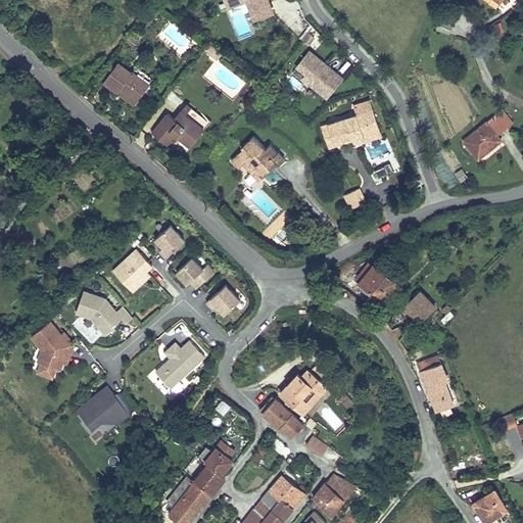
[(68,0),(57,0),(68,12),(75,6),(68,0)]
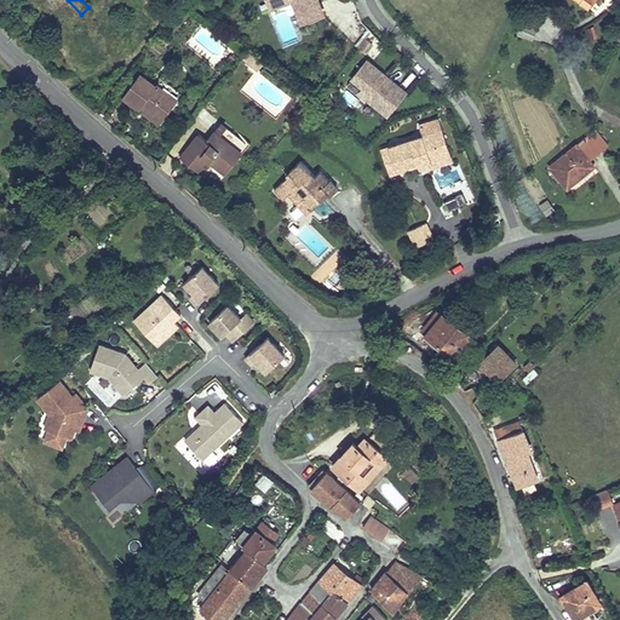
[(267,0),(271,10),(293,1),(303,24),(323,17),(316,0),(267,0)]
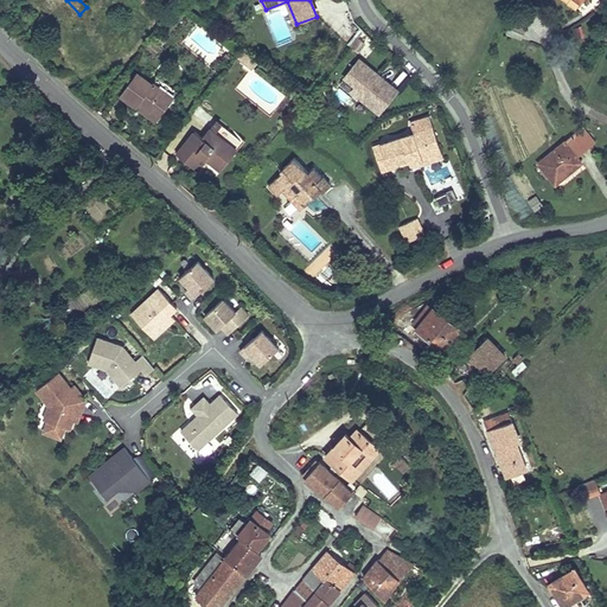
[(510,20),(505,34),(522,40),(526,25),(510,20)]
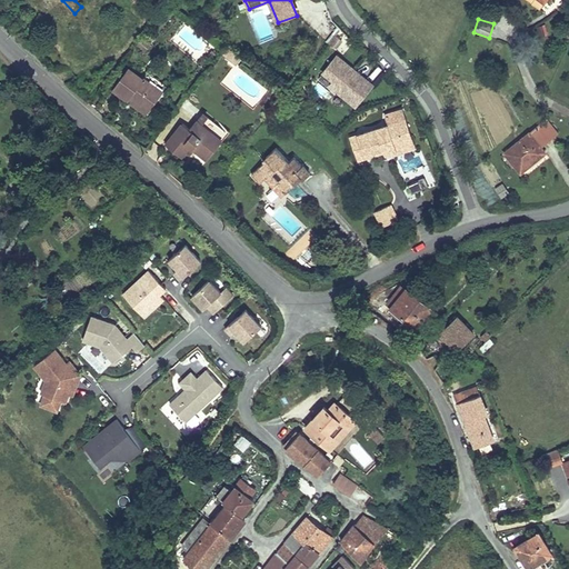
[(341,39),(335,33),(329,41),(336,47),(341,39)]
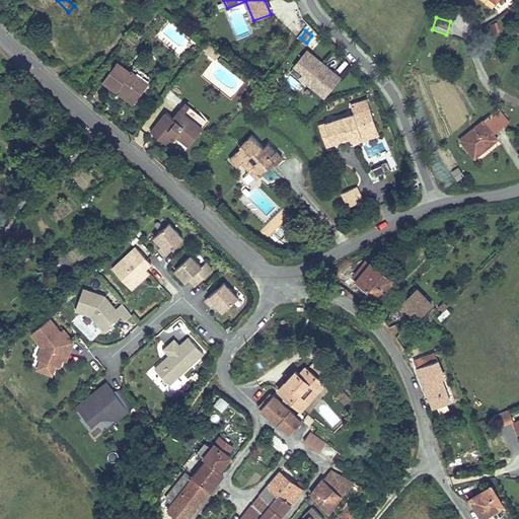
[(80,40),(74,46),(83,55),(89,49),(80,40)]
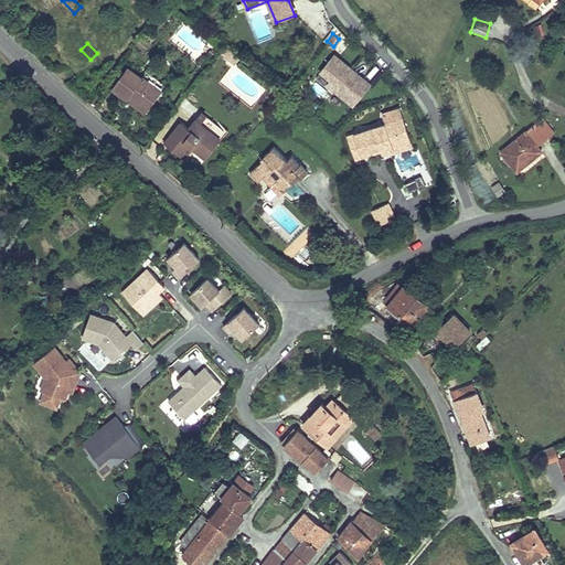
[(318,73),(329,81),(324,86),(353,108),(373,83),(334,53),(318,73)]
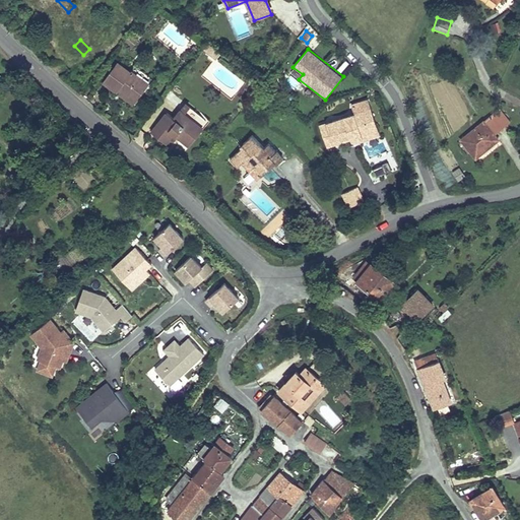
[(117,63),(104,81),(117,92),(122,86),(125,88),(124,90),(136,101),(148,84),(131,72),(130,72),(117,63)]
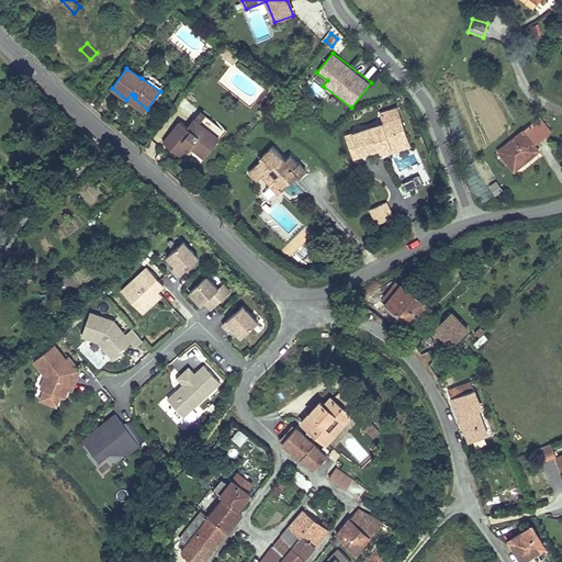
[(146,71),(142,78),(160,91),(165,86),(146,71)]
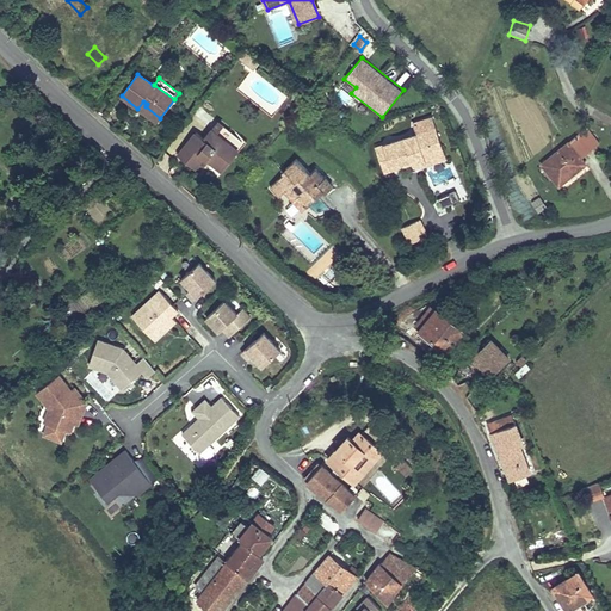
[(143,102),(137,109),(156,123),(160,118),(146,106),(147,104),(143,102)]
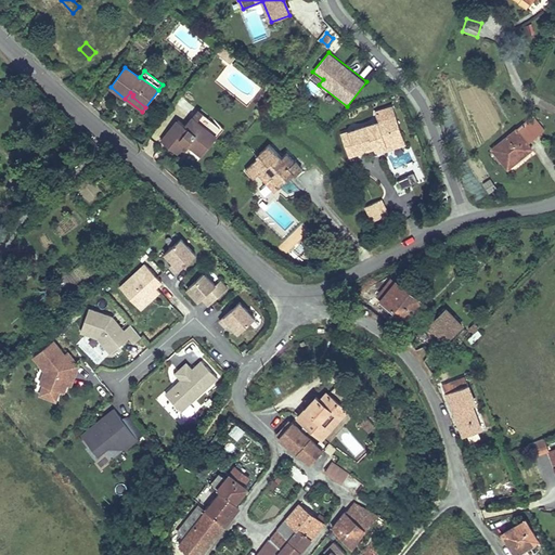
[(375,113),(377,120),(386,117),(395,114),(392,107),(375,113)]
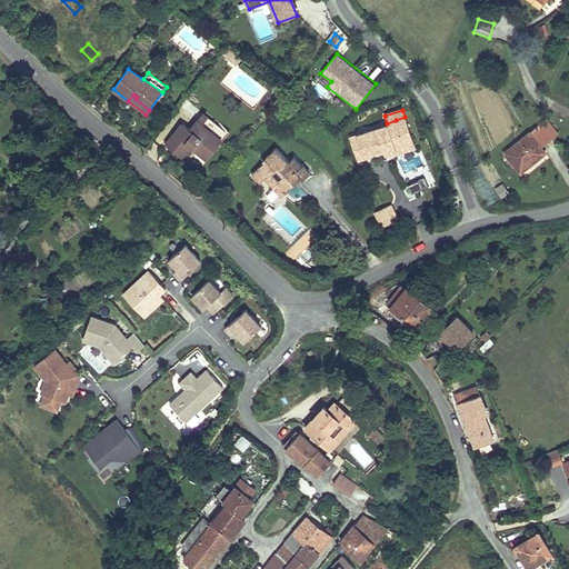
[(203,113),(197,121),(222,141),(229,133),(203,113)]
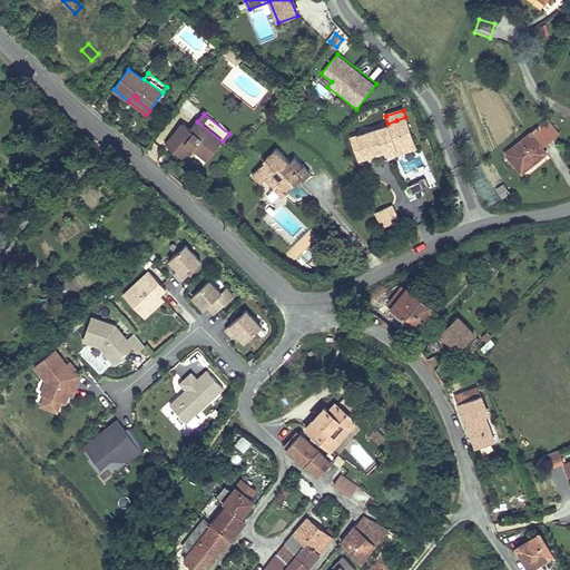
[(360,143),(353,146),(359,161),(385,153),(387,158),(416,148),(405,117),(396,120),(402,133),(404,131),(411,145),(392,153),(390,145),(364,154),(360,143)]
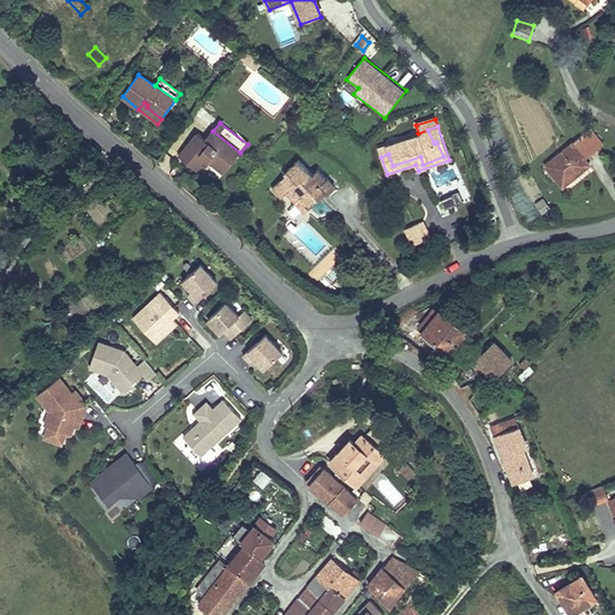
[(377,148),(381,157),(388,154),(393,166),(421,156),(423,165),(443,156),(436,142),(434,143),(428,130),(418,133),(377,148)]
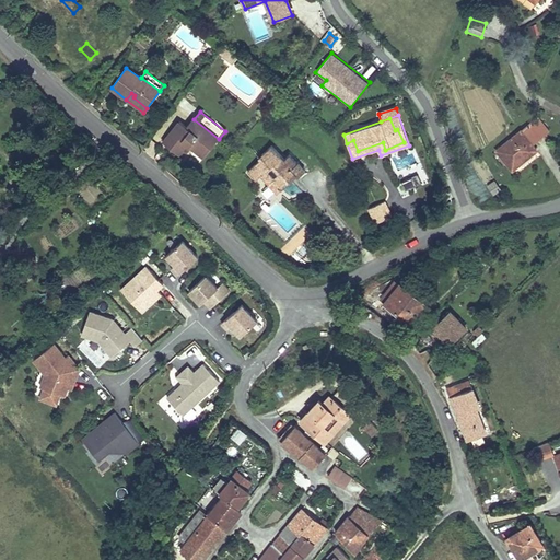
[(528,125),(539,139),(548,132),(537,118),(528,125)]
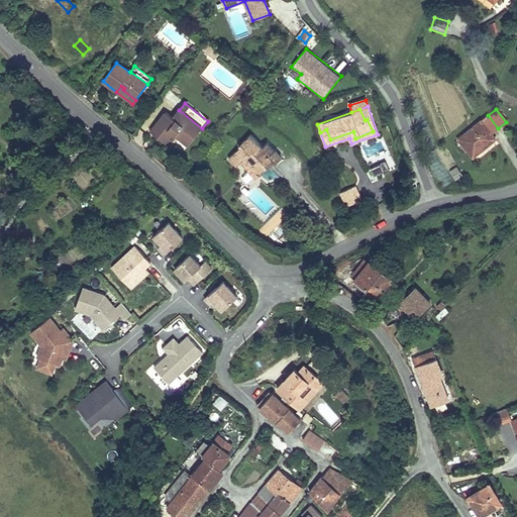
[(150,131),(165,142),(173,132),(175,134),(178,132),(190,142),(202,128),(179,110),(173,118),(166,112),(150,131)]
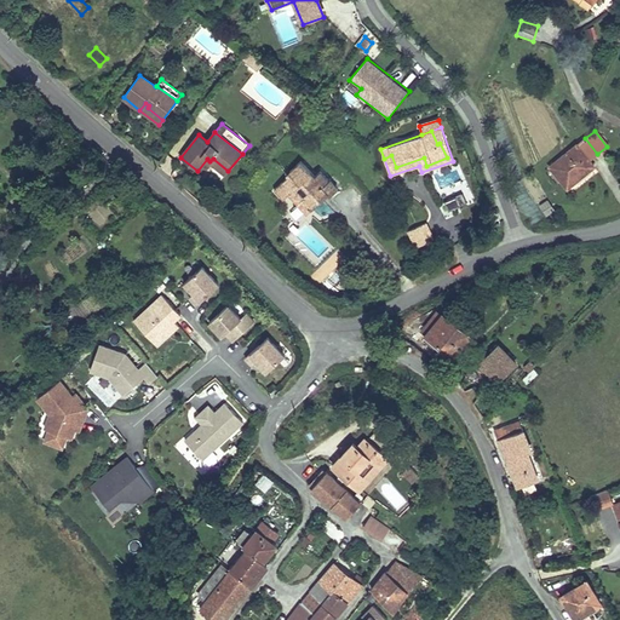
[(550,167),(567,188),(589,171),(584,162),(589,160),(597,154),(585,138),(550,167)]
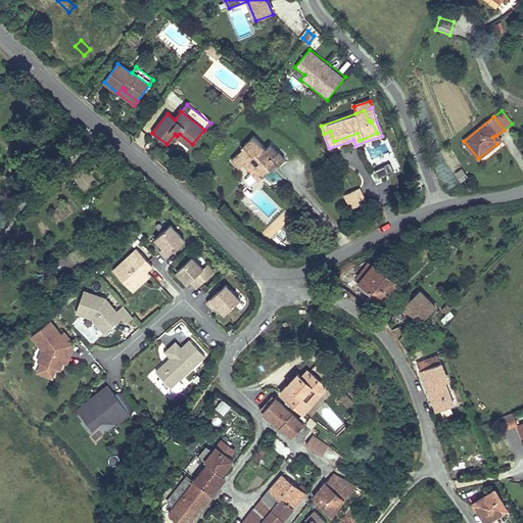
[(180,134),(177,136),(190,147),(192,144),(180,134)]
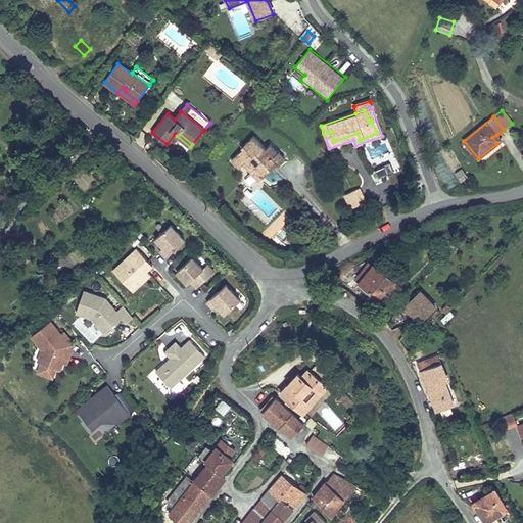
[(502,141),(496,135),(492,137),(496,144),(502,141)]
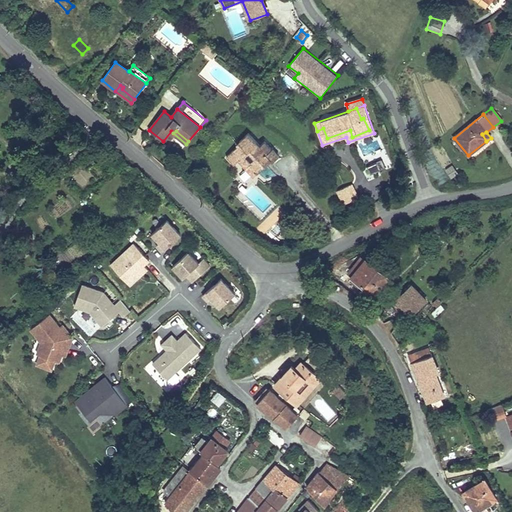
[(234,164),(238,161),(240,159),(244,164),(247,161),(257,173),(271,159),(273,161),(279,155),(272,147),(271,148),(264,141),(259,145),(248,133),(236,144),(238,146),(226,157),(234,164)]
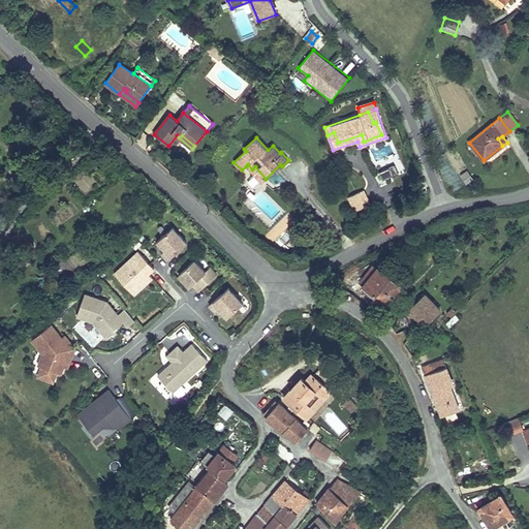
[(248,164),(246,166),(262,183),(266,179),(255,166),(252,169),(248,164)]
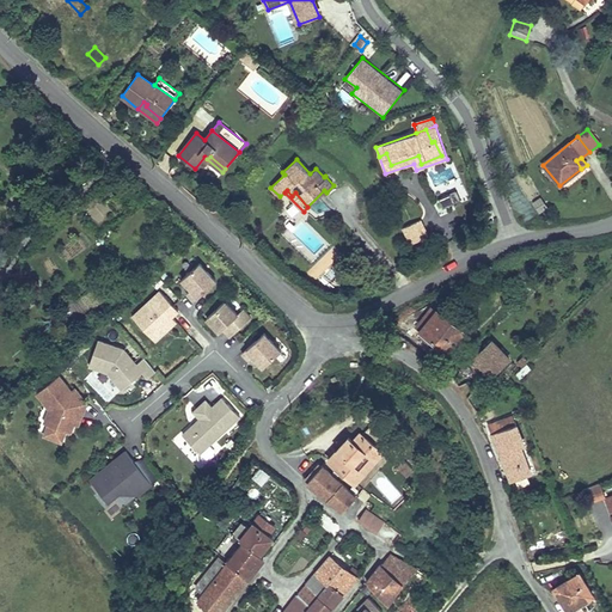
[(442,207),(461,200),(459,191),(439,199),(442,207)]
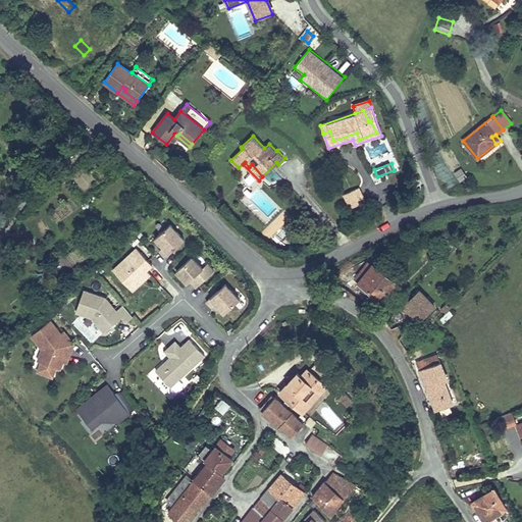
[(351,179),(335,189),(343,202),(358,193),(351,179)]
